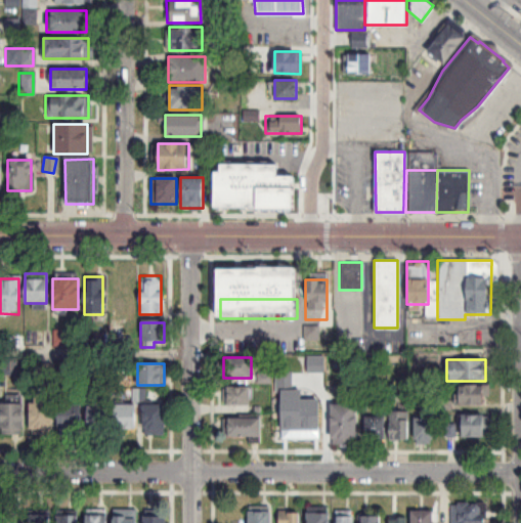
[(459,404),(484,404),(484,397),(487,397),(487,385),(459,385),(459,404)]
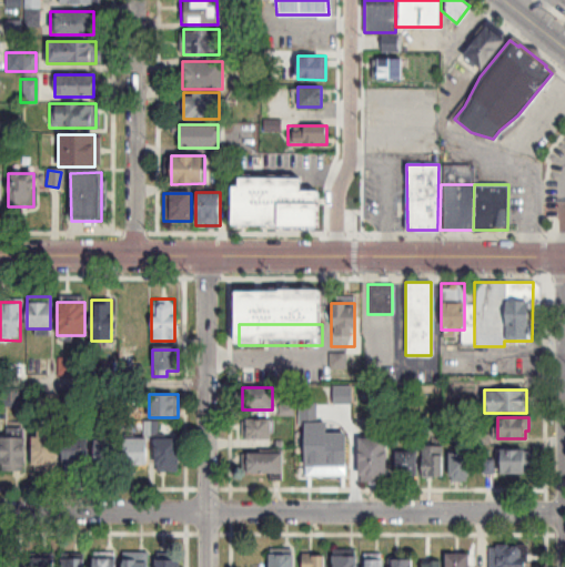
[(240,439),(270,439),(270,419),(240,419),(240,439)]
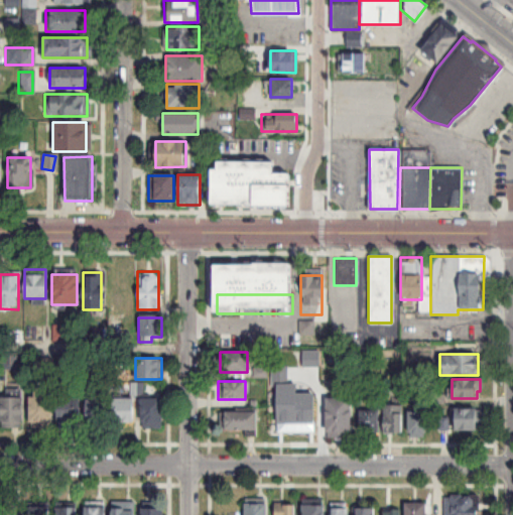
[(50,423),(50,388),(29,388),(29,423),(50,423)]
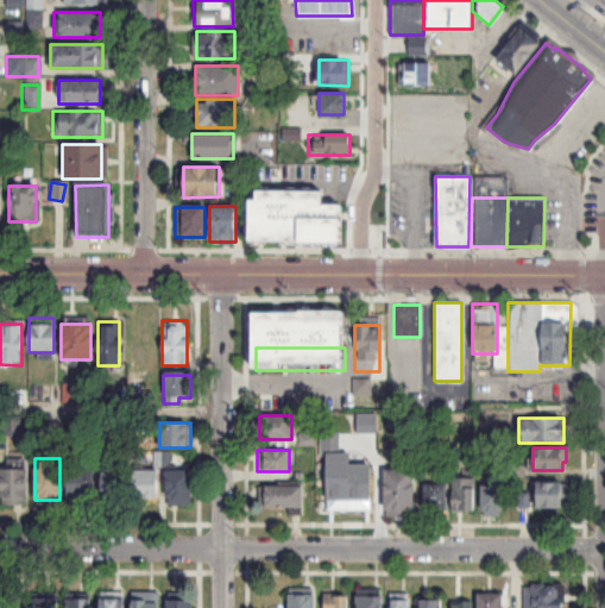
[(25,469),(0,469),(0,505),(25,505),(25,469)]
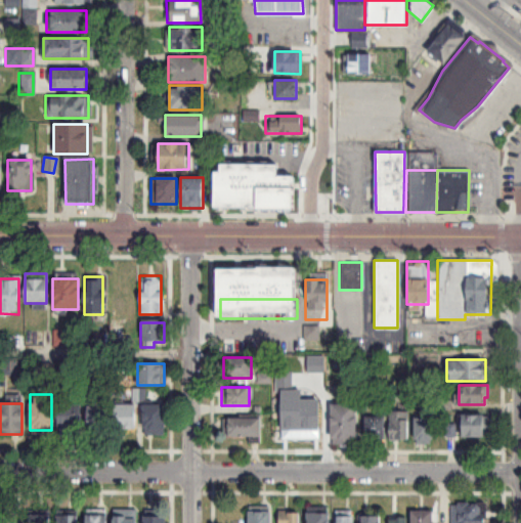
[(163,434),(163,403),(142,403),(142,434),(163,434)]
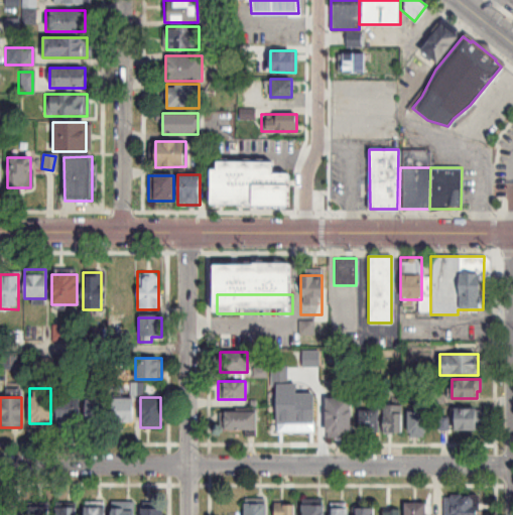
[(79,426),(79,398),(57,398),(57,426),(79,426)]
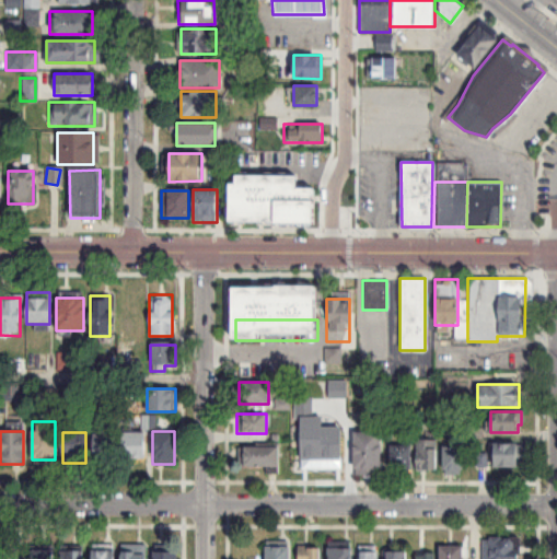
[(122,432),(122,458),(144,458),(144,432),(122,432)]
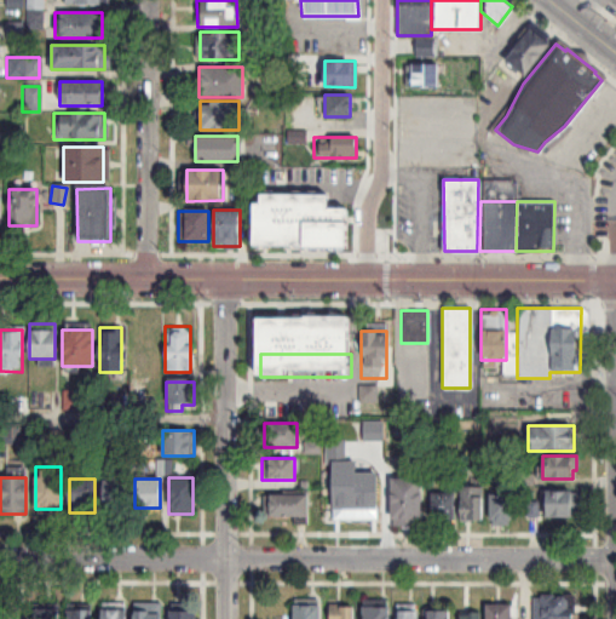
[(420,479),(390,479),(390,525),(420,525),(420,479)]
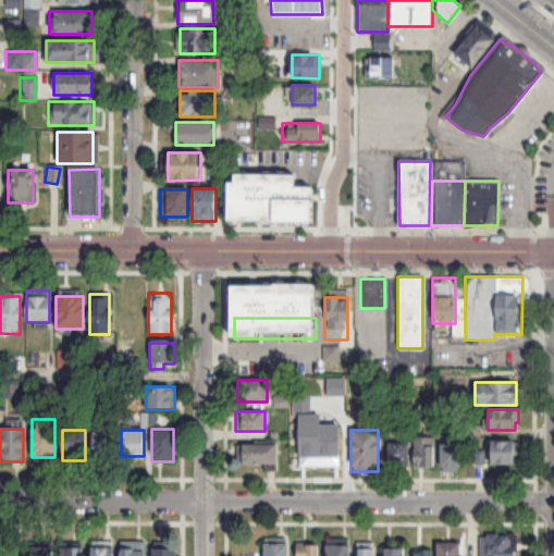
[(115,431),(93,431),(93,460),(115,460),(115,431)]
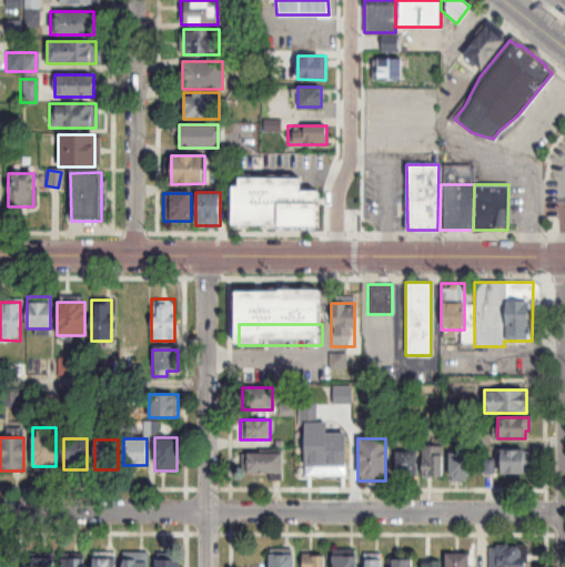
[(322,447),(294,447),(294,479),(322,479),(322,447)]
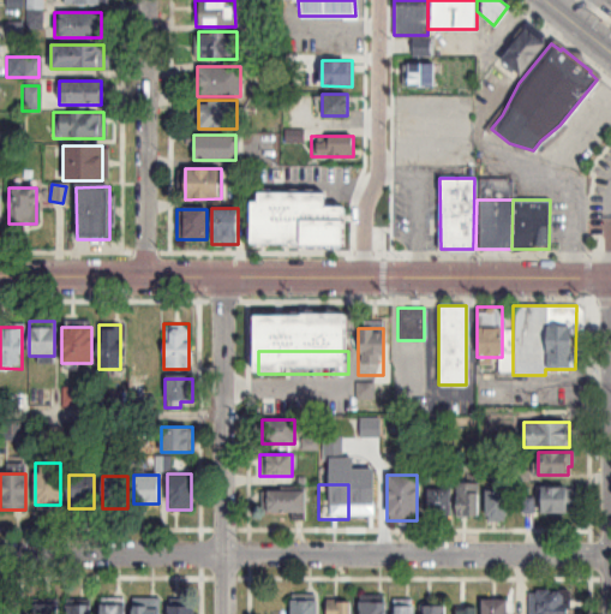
[(455,484),(455,517),(478,517),(478,484),(455,484)]
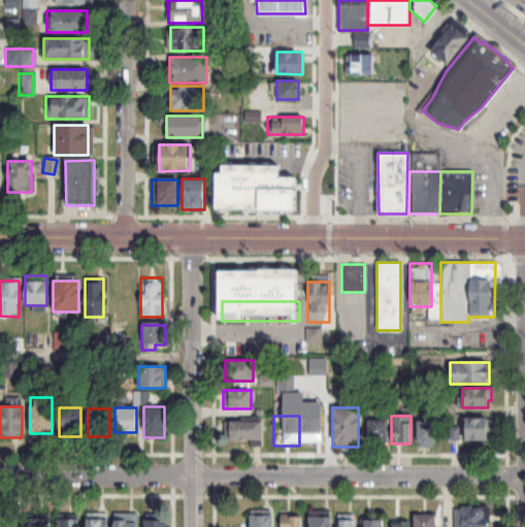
[(460,440),(491,440),(491,418),(460,418),(460,440)]
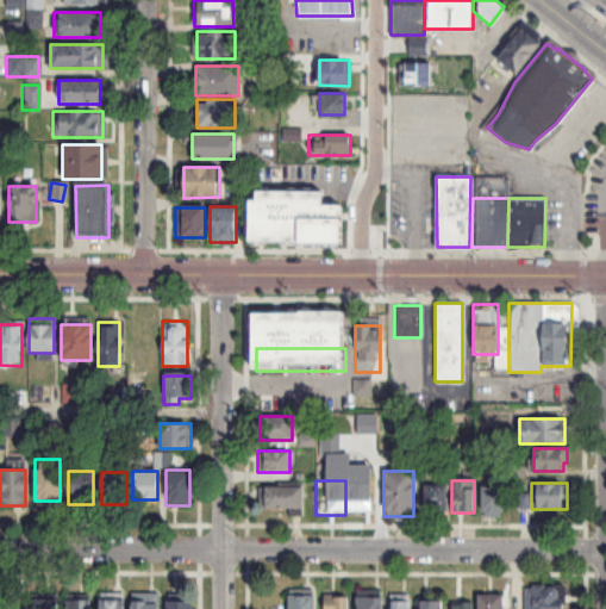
[(447,514),(447,485),(424,485),(424,514),(447,514)]
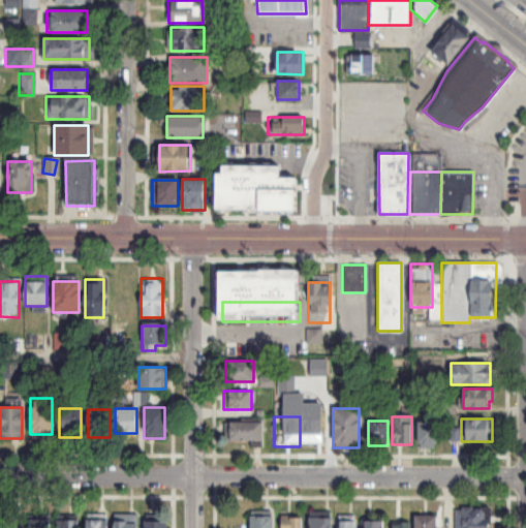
[(224,422),(224,441),(264,441),(264,422),(224,422)]
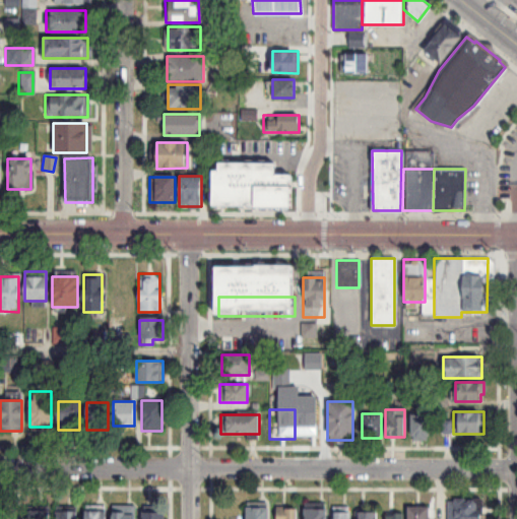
[(429,415),(410,415),(410,440),(429,440),(429,415)]
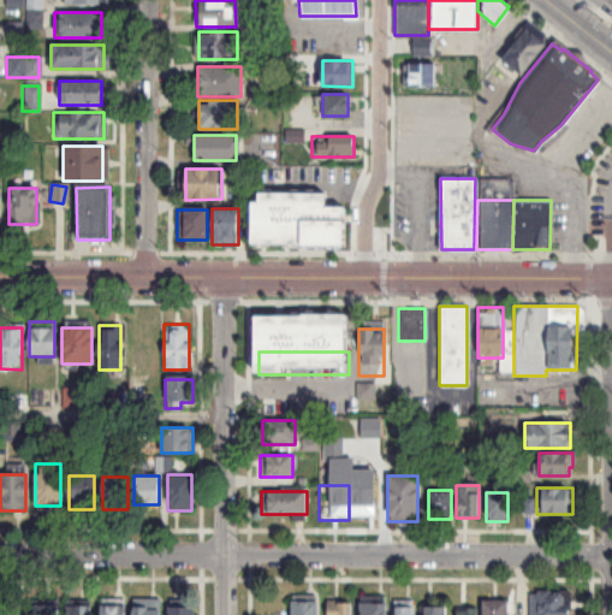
[(529,590),(528,614),(570,614),(570,590),(529,590)]
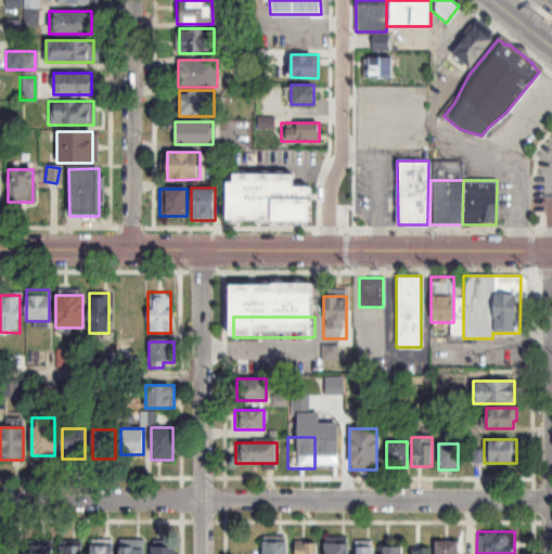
[(285,553),(285,538),(262,538),(261,553),(285,553)]
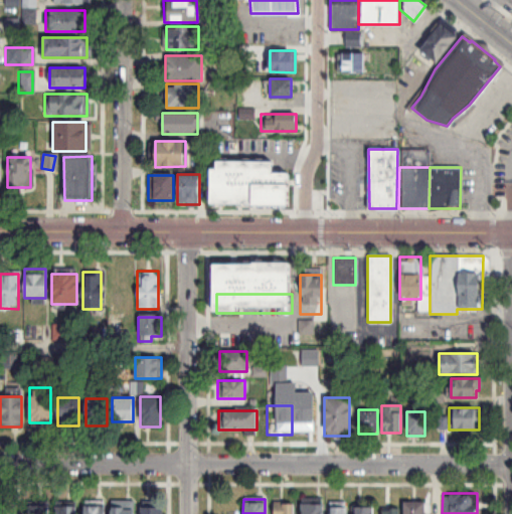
[(83,513),(105,513),(105,501),(84,501),(83,513)]
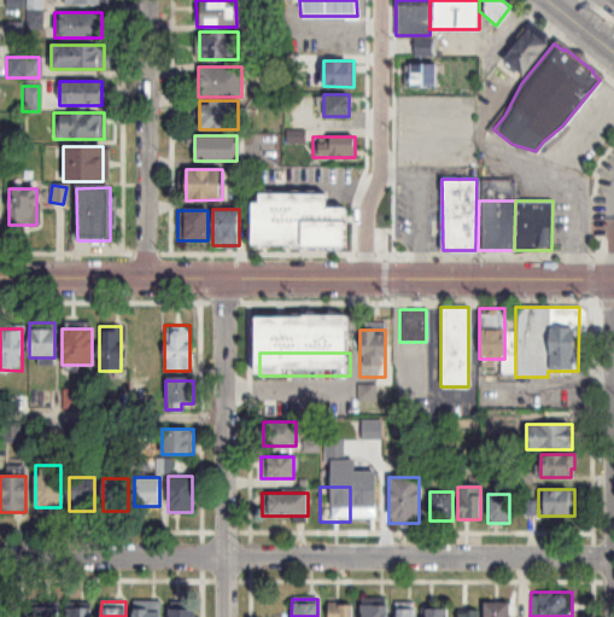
[(508,616),(509,603),(484,601),(483,616),(508,616)]
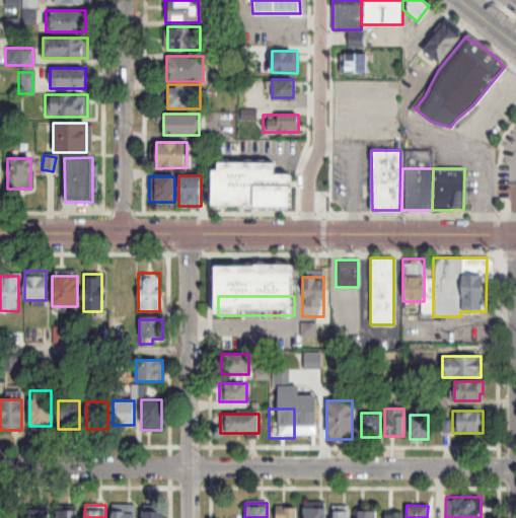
[(324,517),(324,507),(303,507),(303,517),(324,517)]
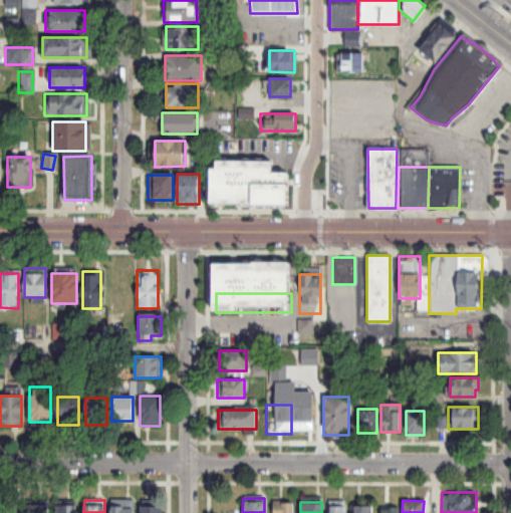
[(292,512),(292,503),(271,503),(270,512),(292,512)]
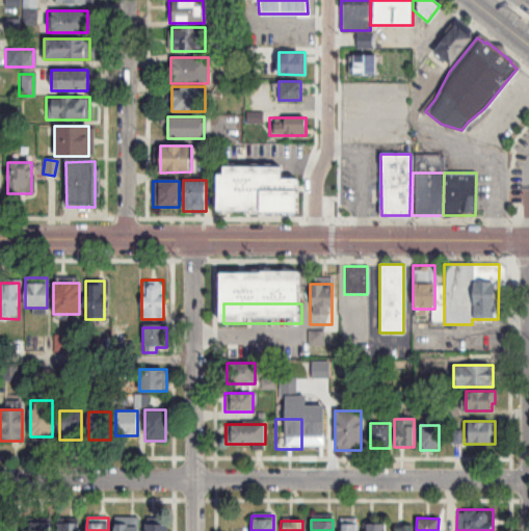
[(49,530),(50,522),(28,522),(28,530),(49,530)]
